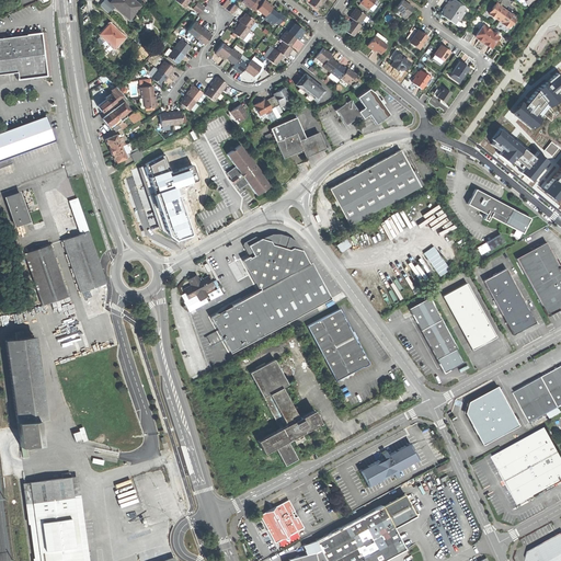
[(135,8),(137,4),(133,0),(111,0),(110,1),(127,16),(135,8)]
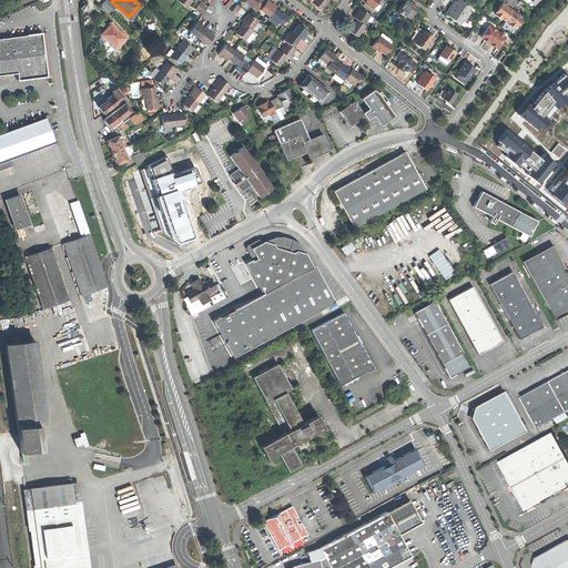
[(266,0),(264,0),(259,9),(267,16),(273,9),(274,6),(270,2),(266,0)]
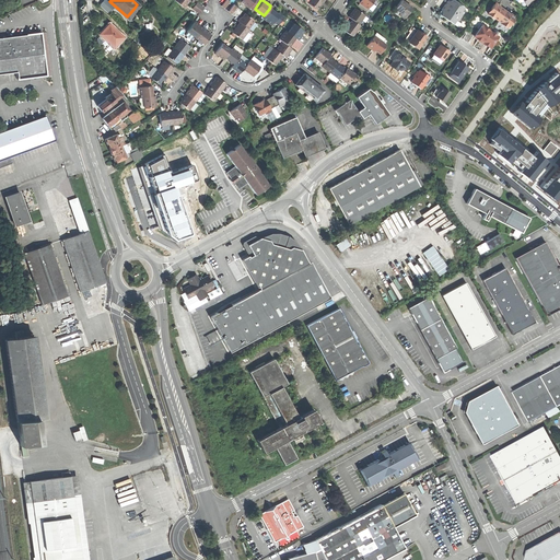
[(410,7),(401,0),(399,0),(393,10),(403,18),(407,11),(410,7)]
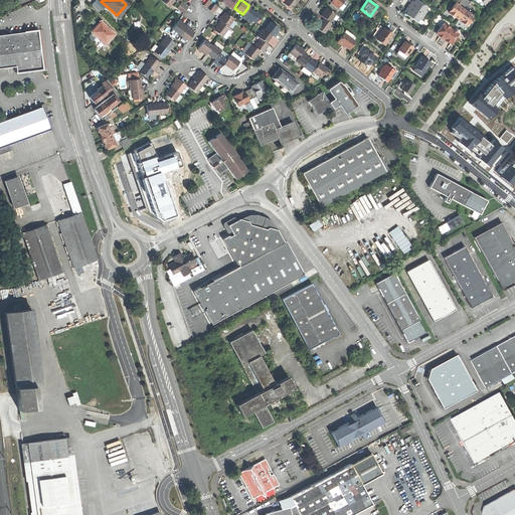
[(414,0),(413,2),(411,0),(407,5),(405,8),(407,10),(405,13),(410,17),(416,21),(419,17),(421,17),(424,13),(424,10),(426,6),(417,0),(414,0)]
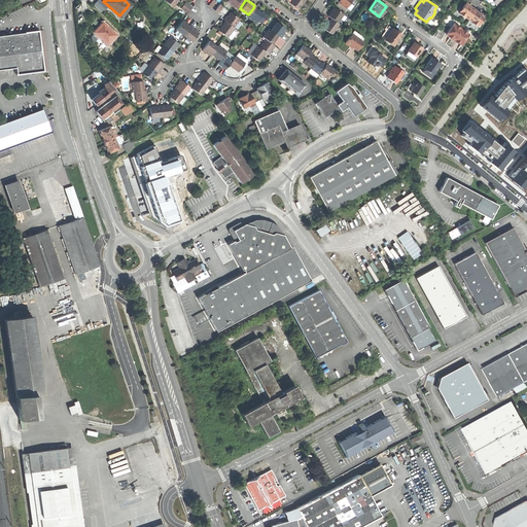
[(463,15),(467,18),(473,8),(469,5),(464,2),(460,7),(461,8),(458,12),(463,15)]
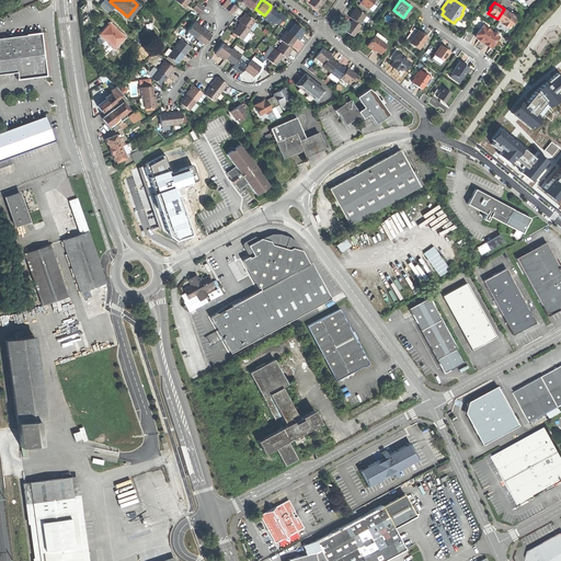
[(235,3),(230,11),(233,13),(239,6),(235,3)]
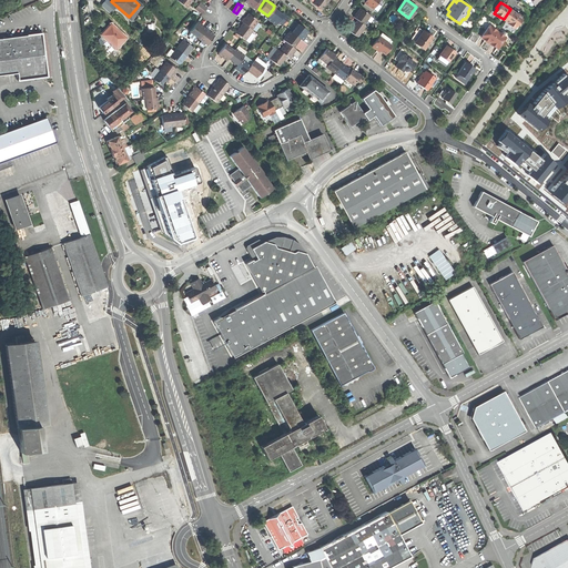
[(353,16),(356,18),(363,22),(369,13),(359,7),(356,10),(353,16)]
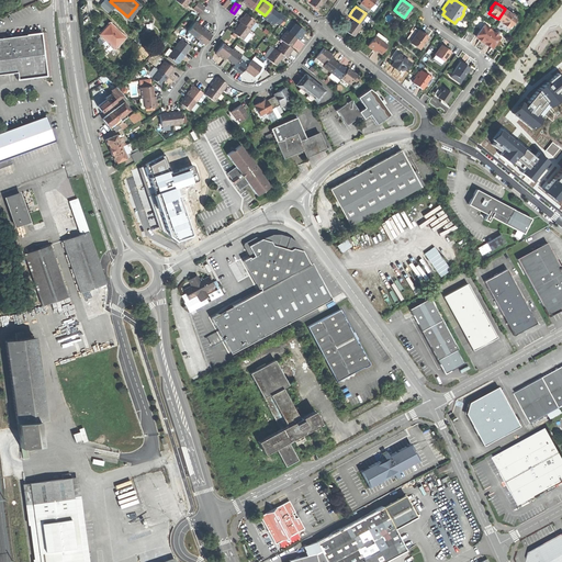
[(274,12),(270,9),(265,15),(263,18),(272,24),(274,21),(279,24),(284,18),(280,14),(279,15),(274,12)]
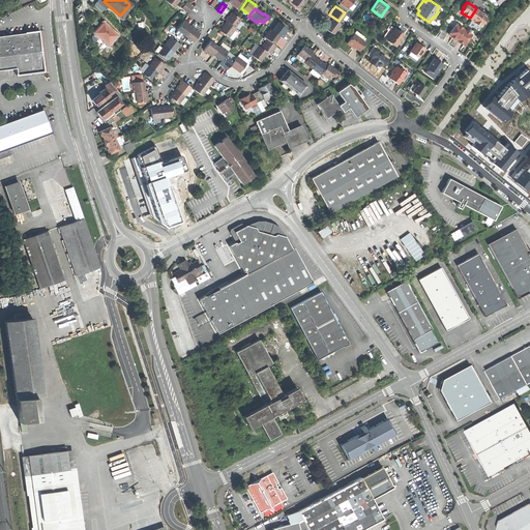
[(473,22),(477,25),(480,20),(481,21),(486,16),(480,11),(476,8),(470,18),(473,21),(473,22)]
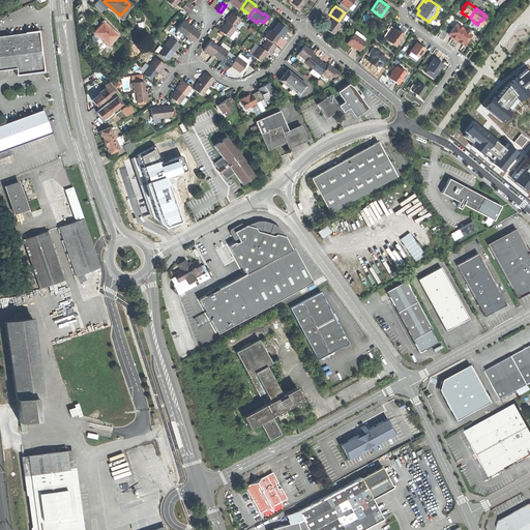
[(225,20),(226,21),(233,27),(239,19),(231,11),(228,17),(225,20)]
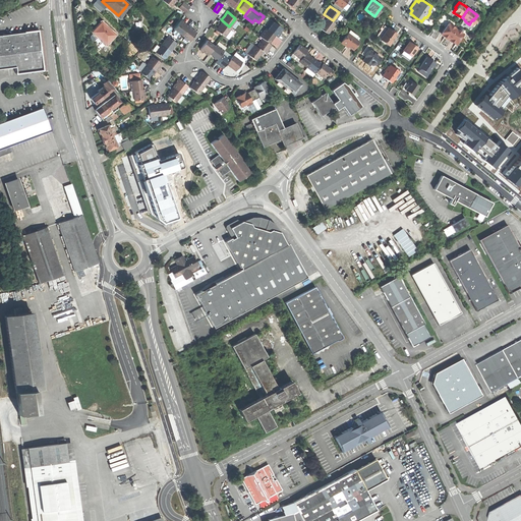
[(323,22),(319,26),(327,33),(335,22),(333,20),(327,16),(323,22)]
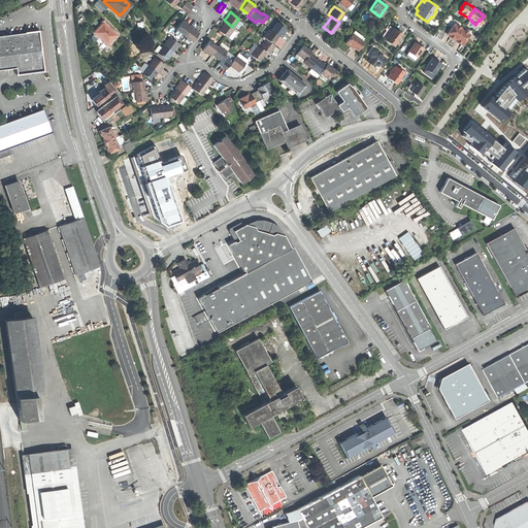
[(175,30),(183,35),(190,26),(186,23),(183,21),(175,30)]
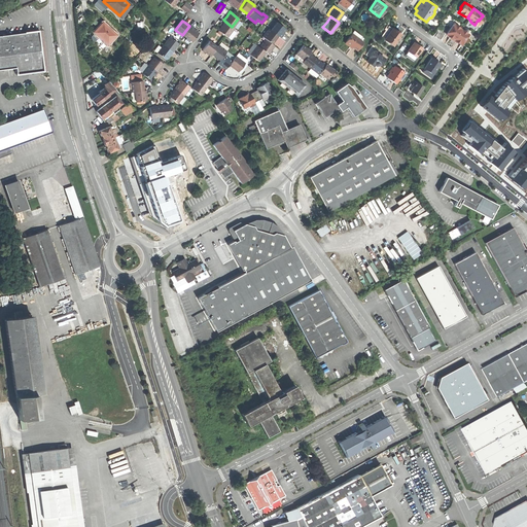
[(217,30),(225,36),(233,27),(232,27),(224,21),(221,25),(217,30)]
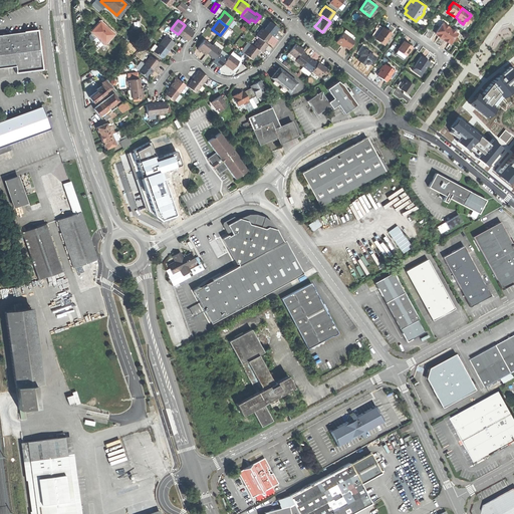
[(91,30),(100,40),(103,43),(112,34),(99,21),(94,26),(90,30),(91,30)]
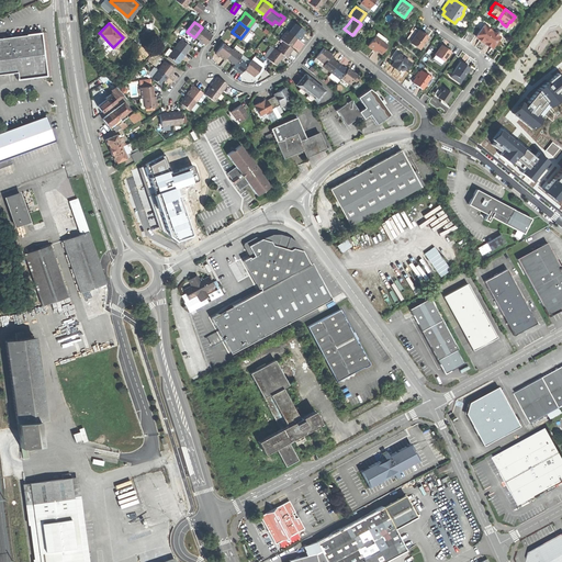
[(295,24),(289,33),(295,37),(296,40),(300,35),(303,31),(295,24)]
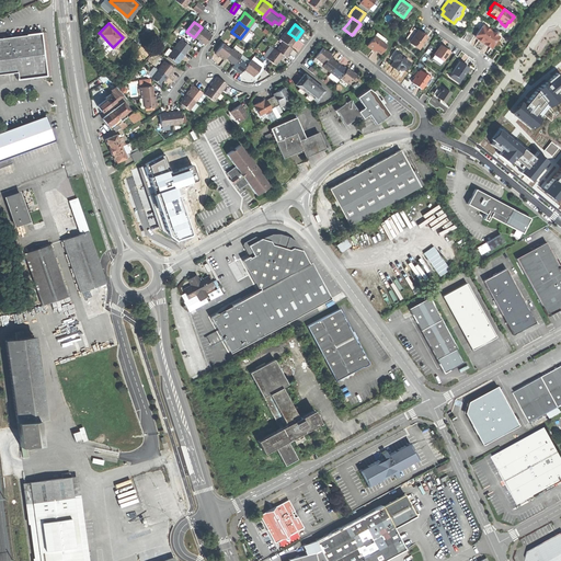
[(488,45),(490,46),(497,35),(482,24),(474,35),(477,37),(481,39),(480,41),(483,43),(483,42),(488,45)]
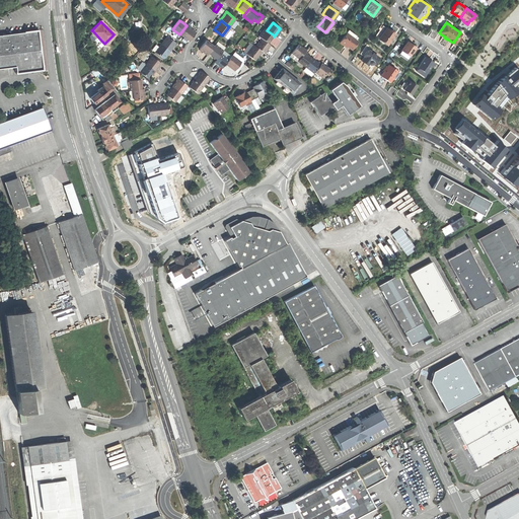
[(179,34),(188,41),(195,32),(191,29),(187,25),(179,34)]
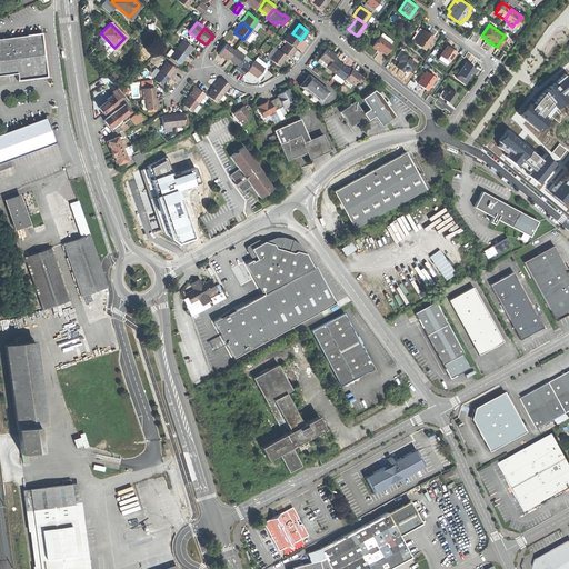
[(427,32),(419,28),(410,39),(423,48),(432,37),(427,32)]
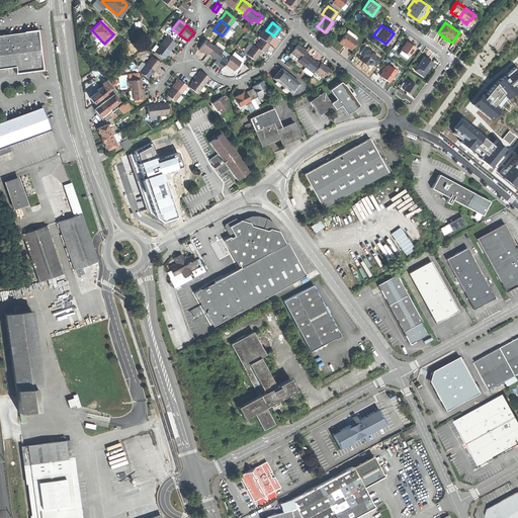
[(269,38),(272,34),(266,30),(264,28),(258,36),(260,38),(266,42),(269,38)]
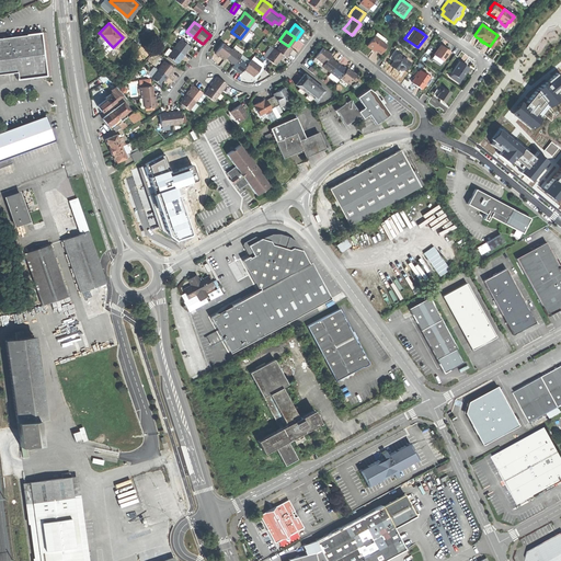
[(376,32),(374,35),(381,41),(384,38),(376,32)]
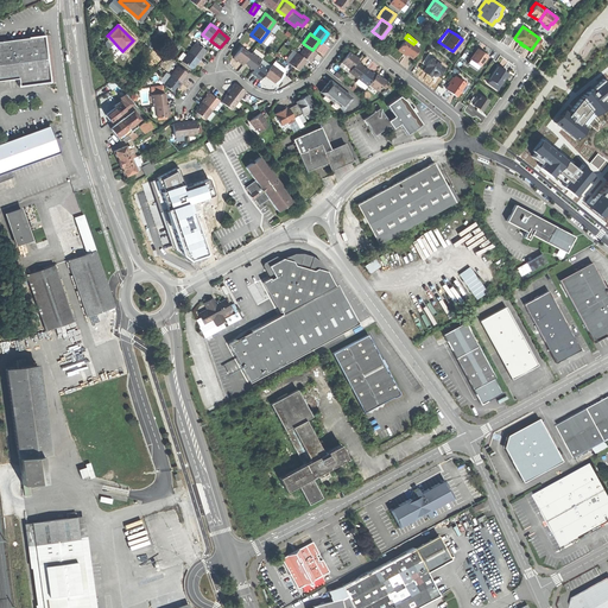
[(111,54),(119,48),(108,36),(103,40),(105,46),(111,54)]
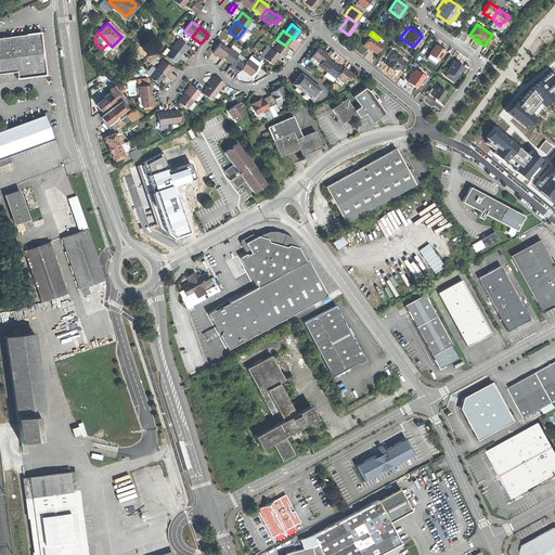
[(38,35),(13,37),(17,71),(18,76),(18,77),(20,77),(33,75),(38,75),(43,74),(46,74),(46,72),(42,53),(40,36),(40,34),(38,35)]
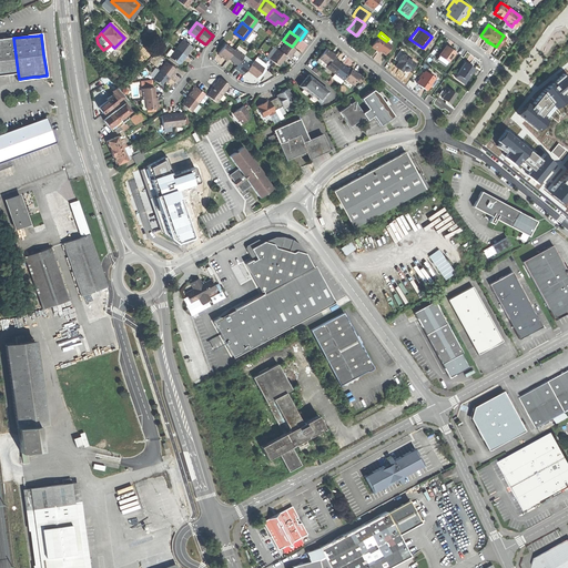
[(384,53),(391,44),(386,41),(378,36),(372,44),(372,47),(374,48),(377,48),(381,51),(384,53)]
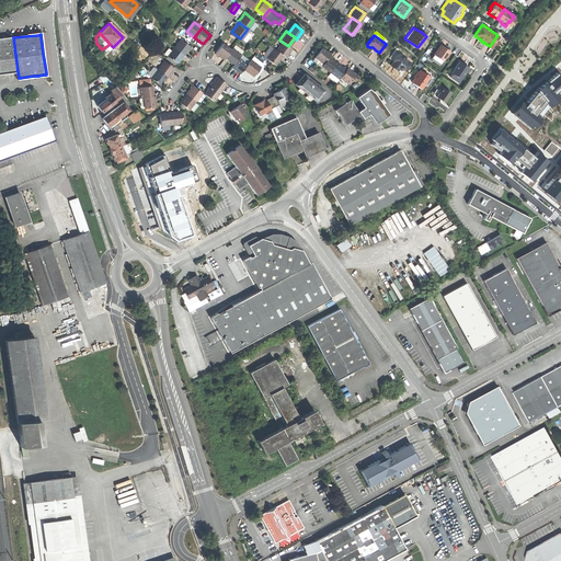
[(0,38),(0,72),(18,71),(13,37),(0,38)]
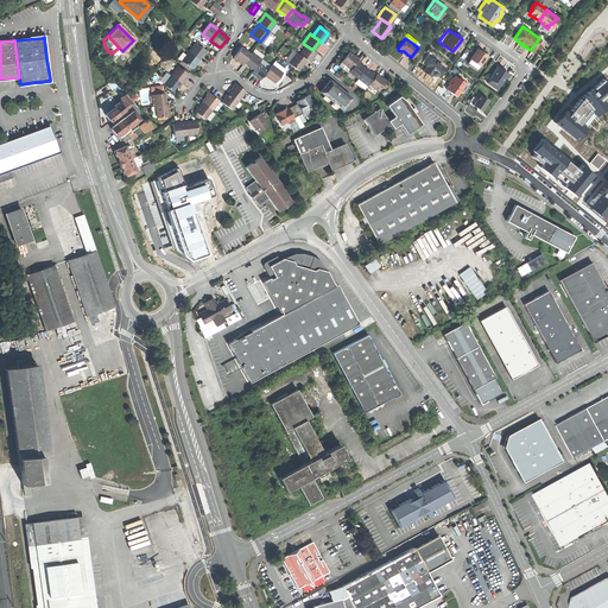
[(196,44),(189,52),(201,62),(203,58),(201,58),(203,55),(206,51),(196,44)]
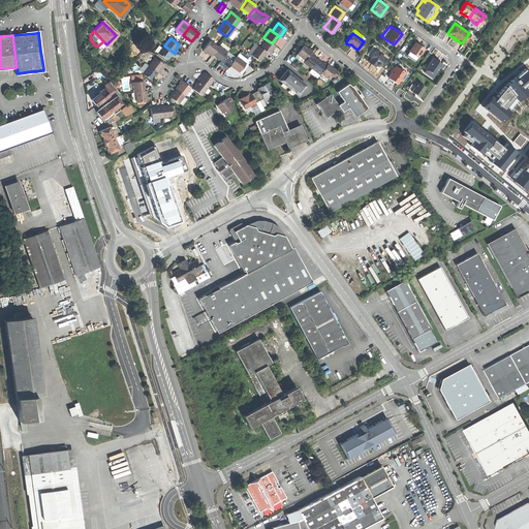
[(274,45),(272,43),(266,39),(259,47),(266,52),(268,53),(271,50),(274,45)]
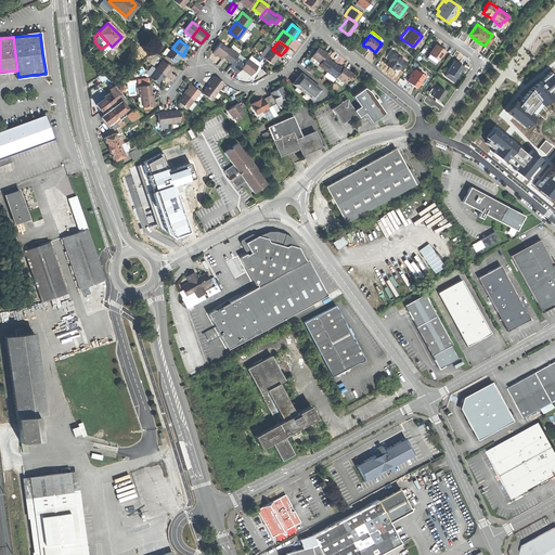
[(220,57),(221,56),(227,49),(219,42),(213,51),(217,54),(220,57)]
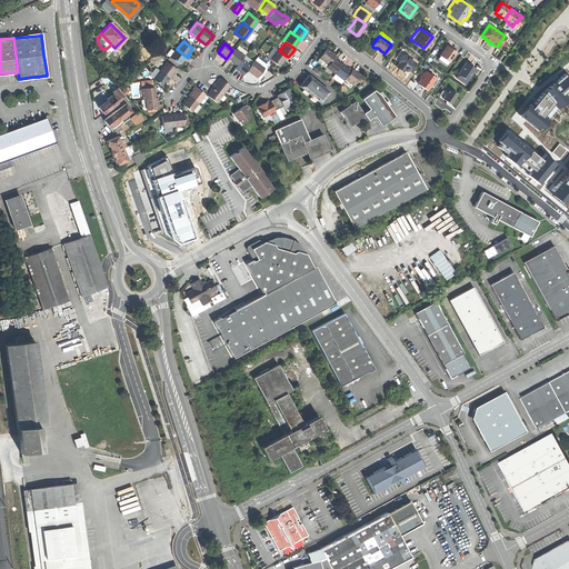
[(440,55),(448,61),(456,51),(451,48),(447,45),(440,55)]
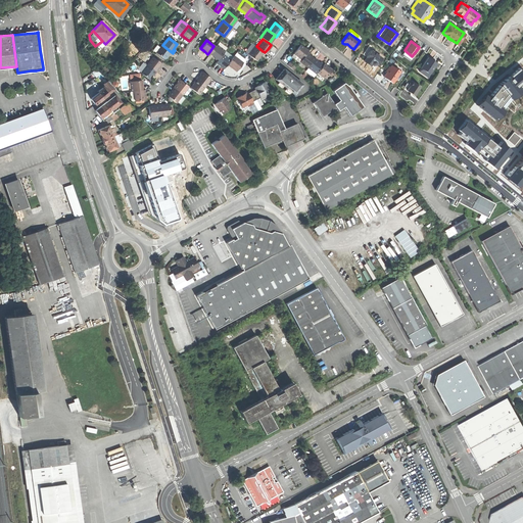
[(212,56),(217,59),(221,53),(223,50),(216,44),(214,46),(208,53),(212,56)]
